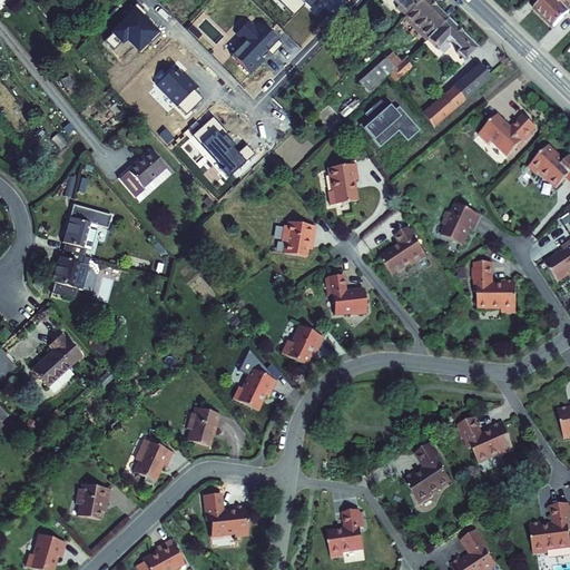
[(281,0),(294,13),(304,3),(308,8),(315,0),(281,0)]
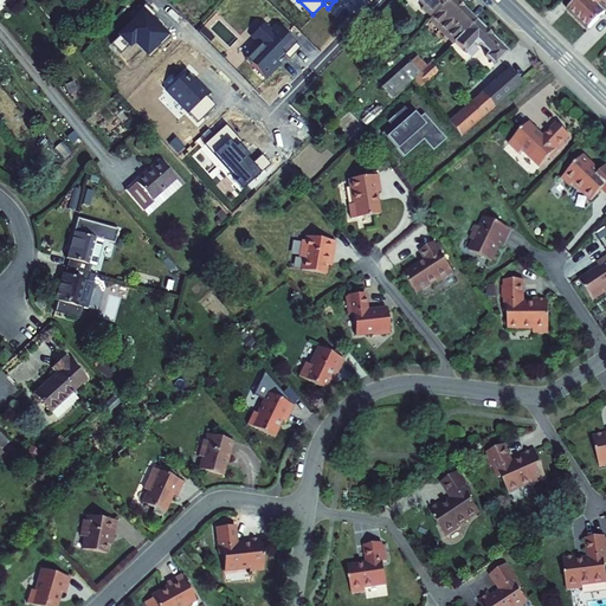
[(450,0),(413,0),(425,11),(423,13),(431,21),(452,1),(450,0)]
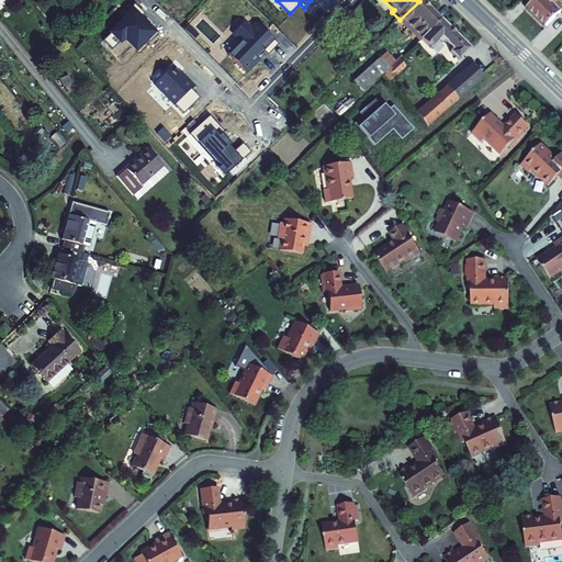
[(535,0),(523,12),(542,32),(558,17),(550,8),(557,0),(535,0)]
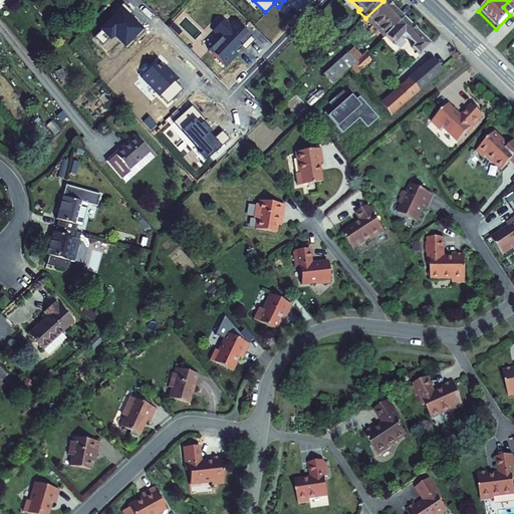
[(383,1),(365,18),(378,31),(376,33),(381,38),(401,19),(383,1)]
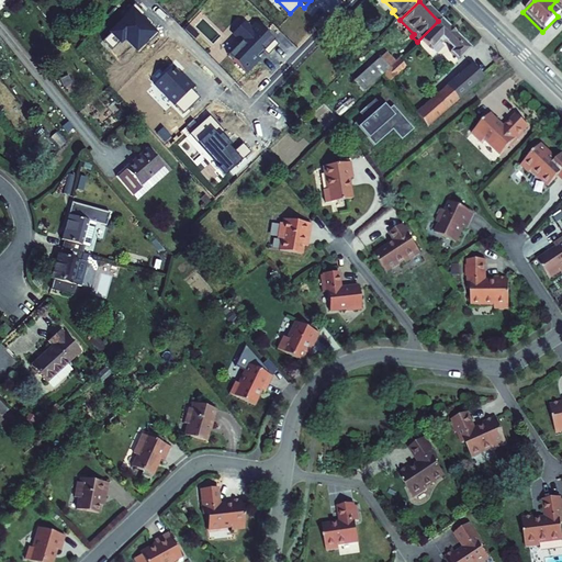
[(157,31),(132,7),(108,31),(122,45),(125,41),(137,52),(157,31)]
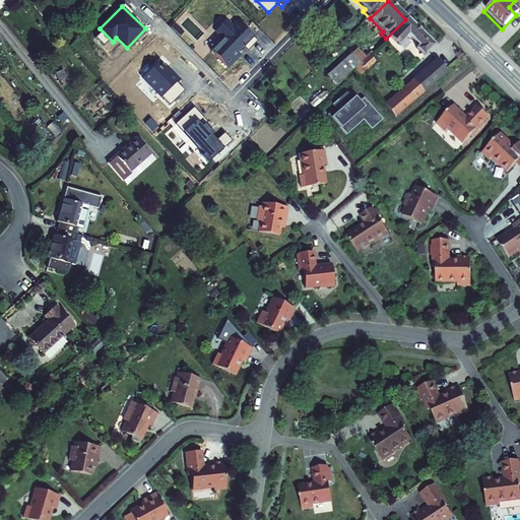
[(221,41),(211,51),(228,67),(256,40),(232,15),(214,33),(221,41)]
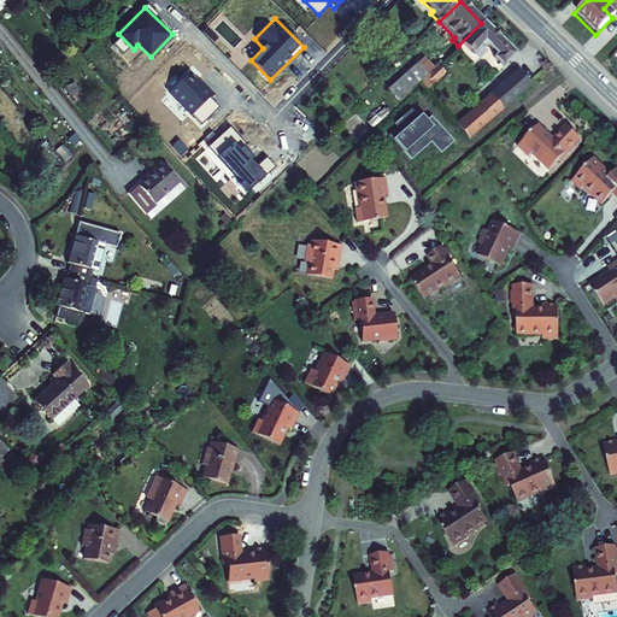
[(439,22),(436,25),(452,40),(454,37),(439,22)]
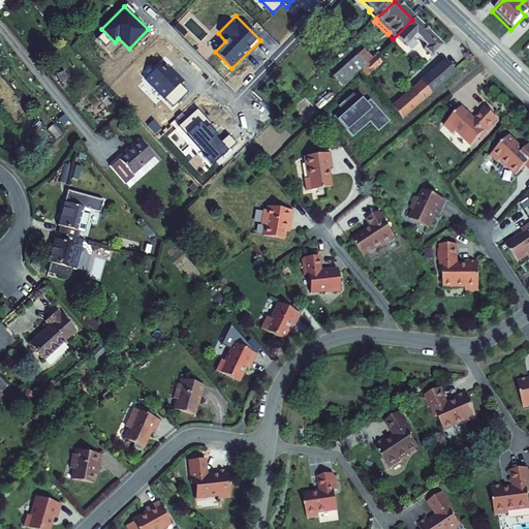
[(442,50),(412,20),(393,39),(406,52),(412,45),(430,62),(442,50)]
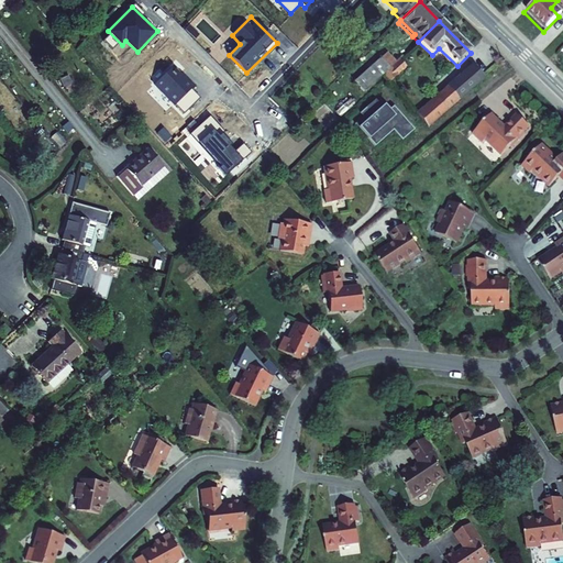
[(405,55),(389,69),(387,73),(393,79),(411,62),(405,55)]
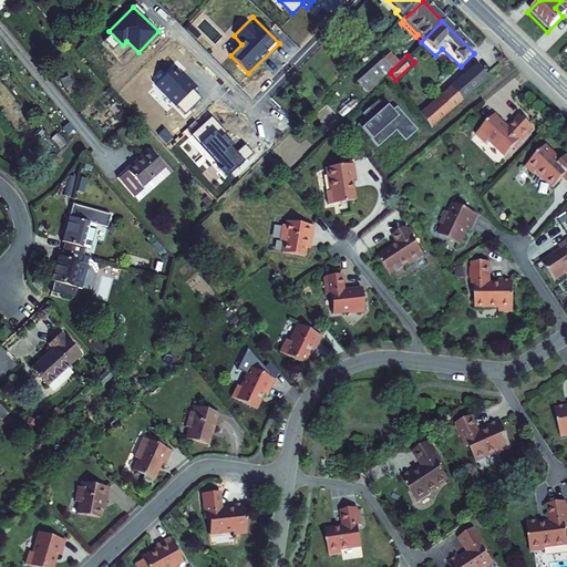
[(356,88),(366,96),(390,73),(392,70),(382,60),(356,88)]
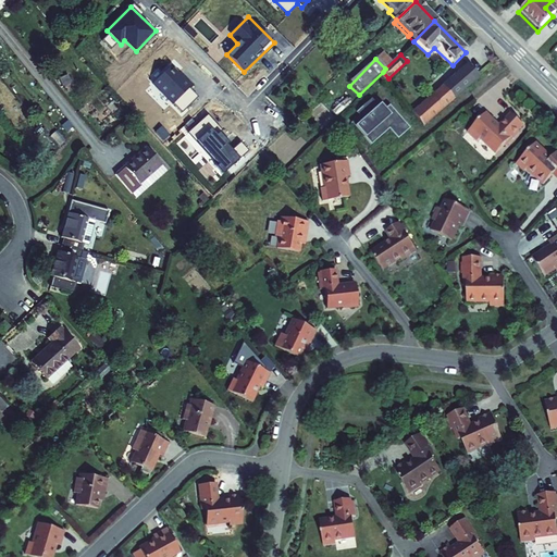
[(473,64),(420,113),(431,124),(484,76),(473,64)]
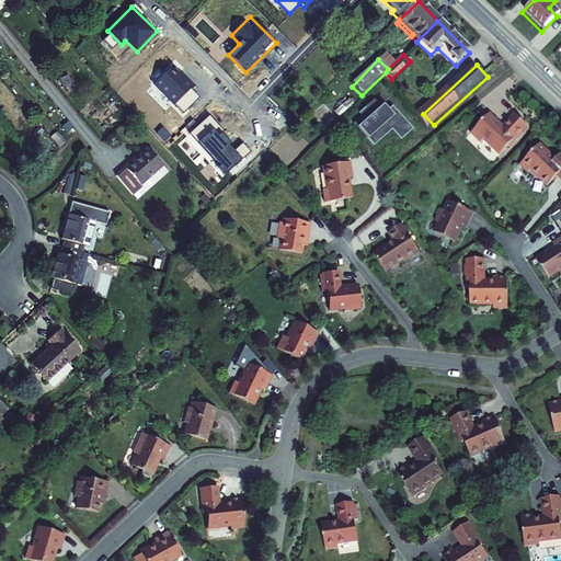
[(172,67),(153,86),(173,105),(175,103),(183,112),(197,98),(190,89),(192,87),(172,67)]
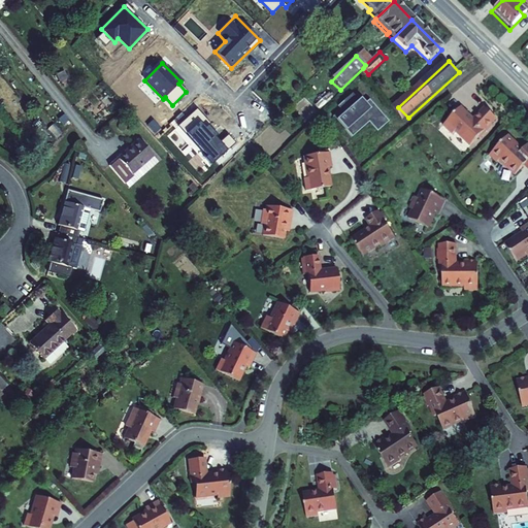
[(357,92),(342,105),(345,108),(338,114),(358,136),(361,134),(359,132),(375,118),(384,127),(390,122),(391,123),(395,120),(374,98),(368,103),(357,92)]
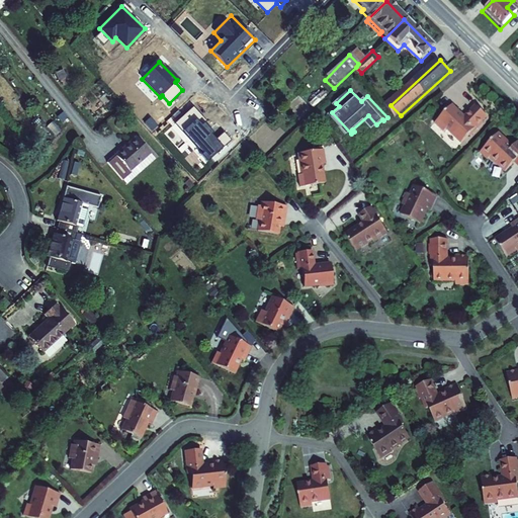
[(489,118),(476,105),(464,117),(453,107),(435,125),(444,135),(448,132),(462,146),(471,137),(472,138),(485,124),(484,123),(489,118)]
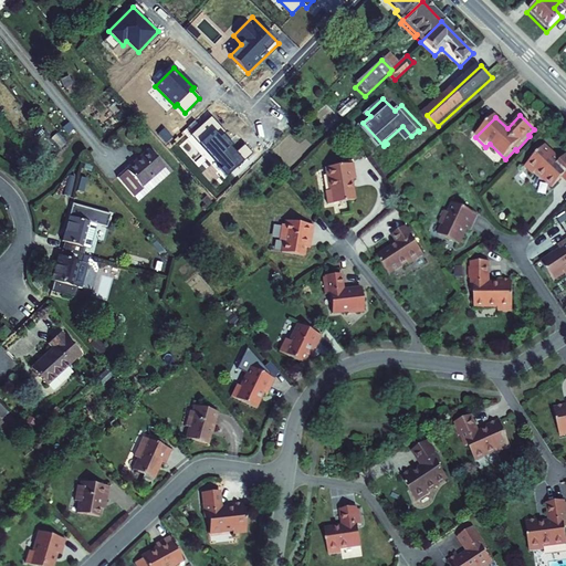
[(218,169),(226,178),(252,154),(244,146),(236,154),(230,148),(232,146),(223,135),(224,134),(210,117),(191,135),(199,145),(200,144),(221,167),(218,169)]
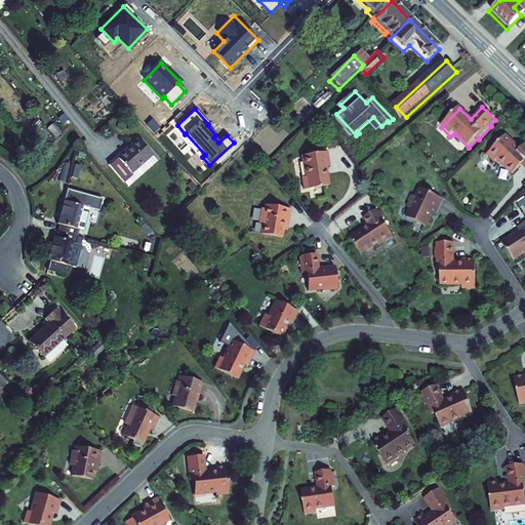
[(357,131),(359,133),(373,120),(381,129),(389,122),(388,121),(381,126),(373,117),(357,131)]
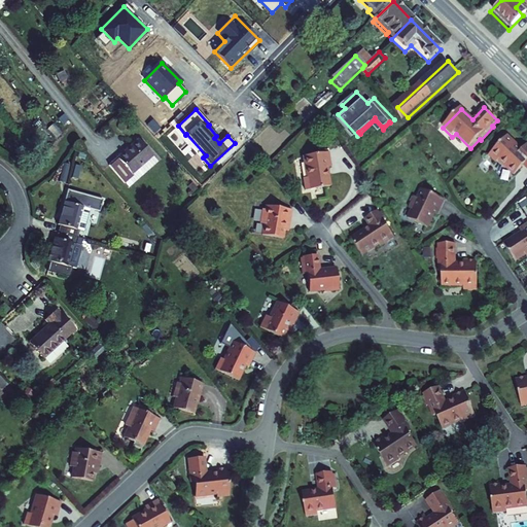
[(135,138),(107,163),(124,181),(131,174),(130,172),(149,153),(135,138)]
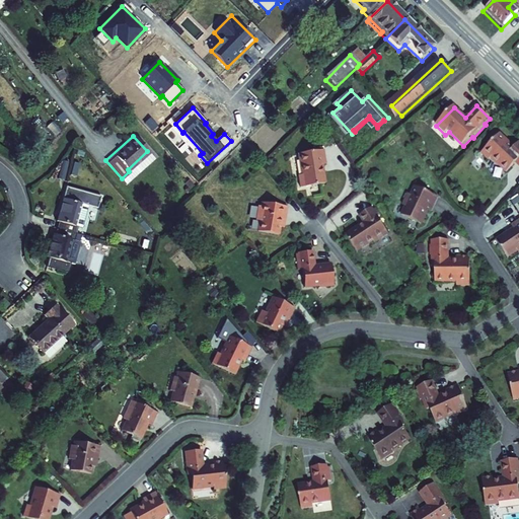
[(507,174),(518,164),(518,149),(517,151),(501,136),(483,155),(490,162),(493,160),(507,174)]
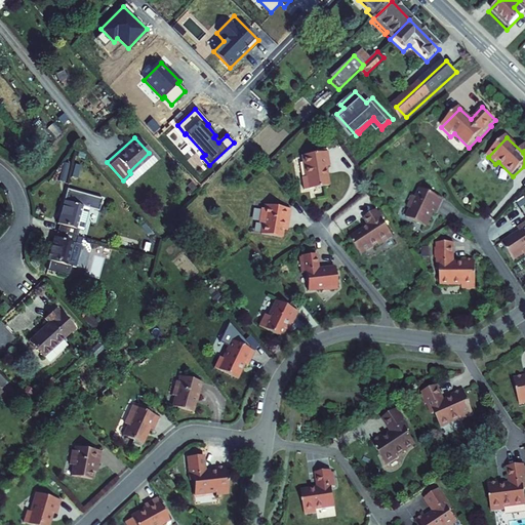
[(328,151),(303,154),(305,176),(303,176),(304,189),(328,186),(326,166),(330,165),(328,151)]
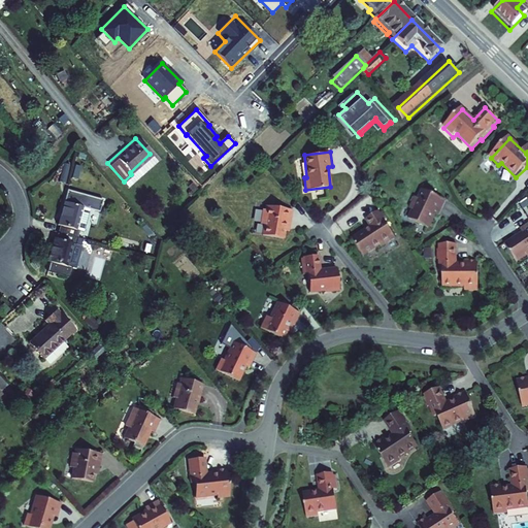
[(449,203),(426,192),(421,200),(418,198),(413,210),(416,212),(411,220),(431,230),(438,215),(441,217),(449,203)]
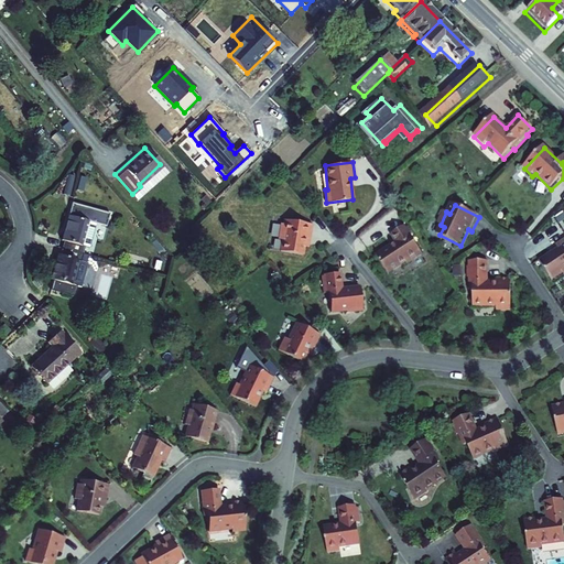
[(69,247),(67,255),(88,261),(90,253),(94,253),(100,231),(107,234),(110,223),(77,212),(66,246),(69,247)]
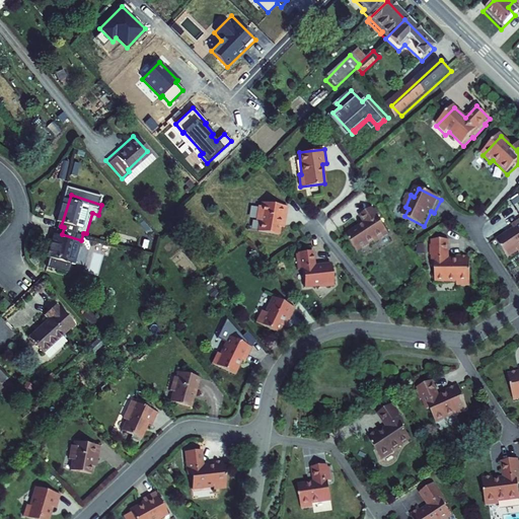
[(283,216),(287,216),(289,204),(265,199),(264,204),(261,203),(257,217),(262,217),(260,228),(280,232),(281,225),(283,216)]
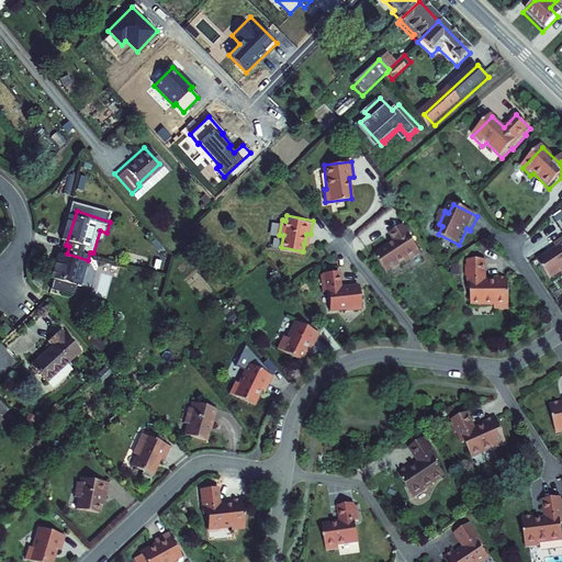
[(423,254),(404,227),(392,236),(397,243),(377,257),(389,274),(407,261),(409,263),(423,254)]
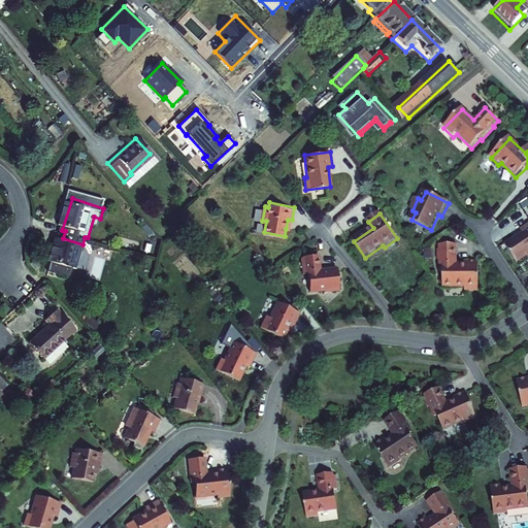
[(527,228),(524,232),(526,235),(508,246),(520,265),(527,259),(527,228)]
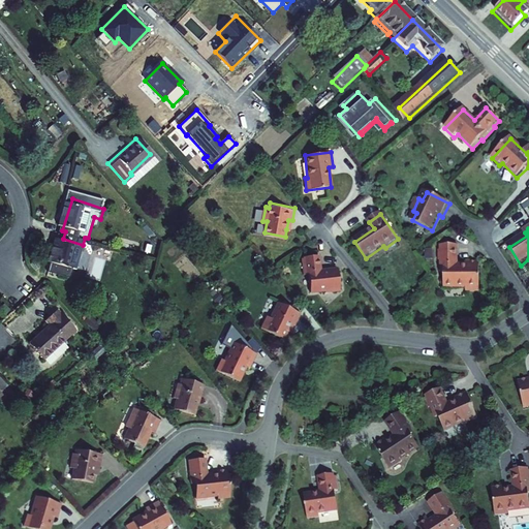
[(81,252),(83,245),(63,239),(61,244),(59,243),(51,268),(54,268),(52,277),(72,284),(75,274),(79,275),(86,253),(81,252)]
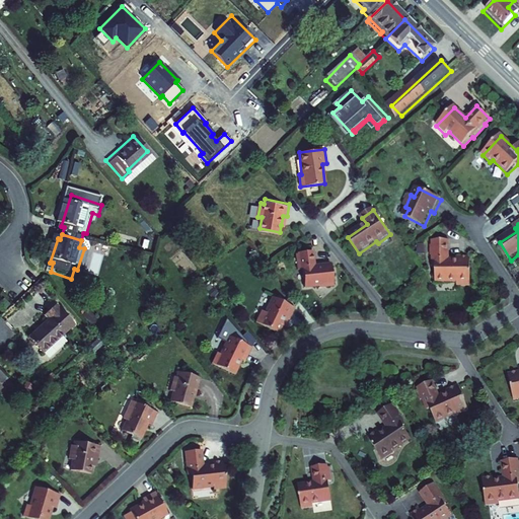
[(453,242),(437,241),(436,269),(439,270),(438,284),(459,285),(459,288),(473,289),(474,260),(463,258),(462,262),(452,262),(453,242)]
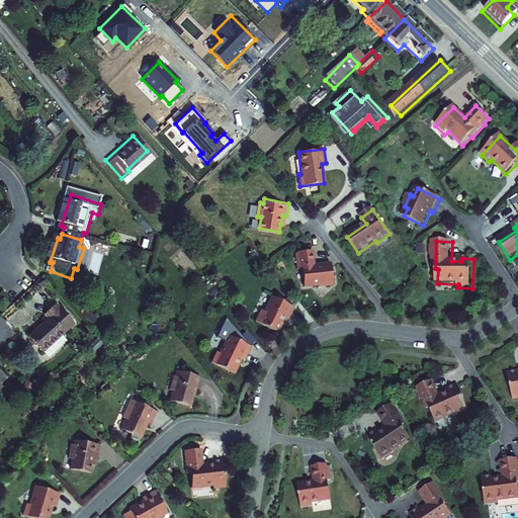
[(303,271),(305,288),(320,286),(320,288),(334,286),(332,265),(315,268),(314,252),(296,254),(298,271),(303,271)]
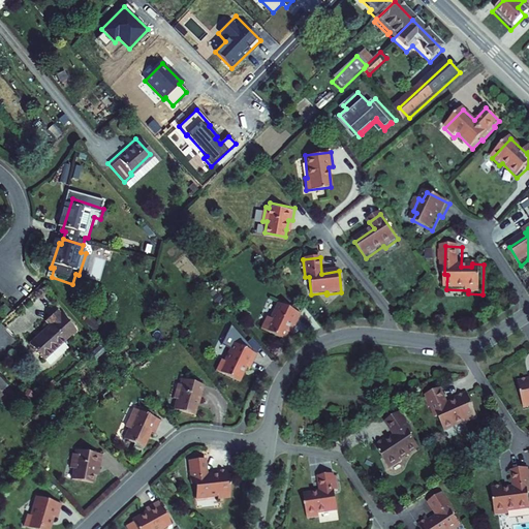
[(297,328),(304,316),(282,304),(274,319),(271,318),(265,329),(285,341),(293,325),(297,328)]
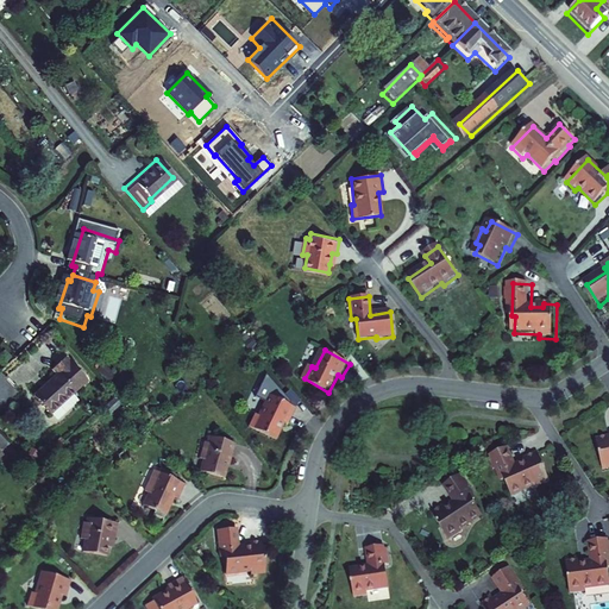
[(55,375),(32,397),(48,414),(83,382),(61,358),(49,369),(55,375)]
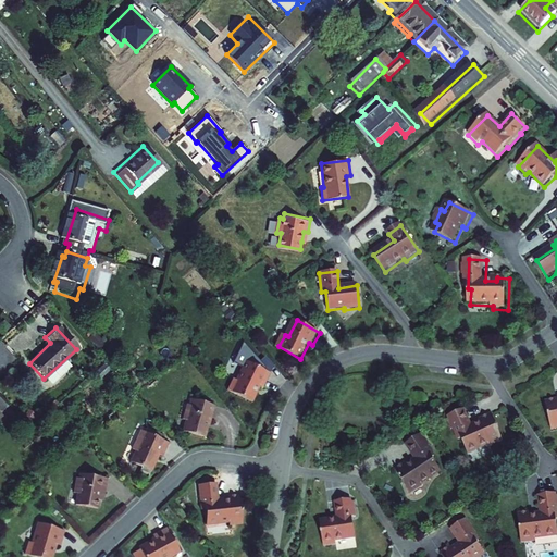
[(243,344),(232,364),(242,370),(235,383),(232,381),(225,392),(249,405),(258,388),(261,391),(269,376),(263,373),(264,371),(243,344)]
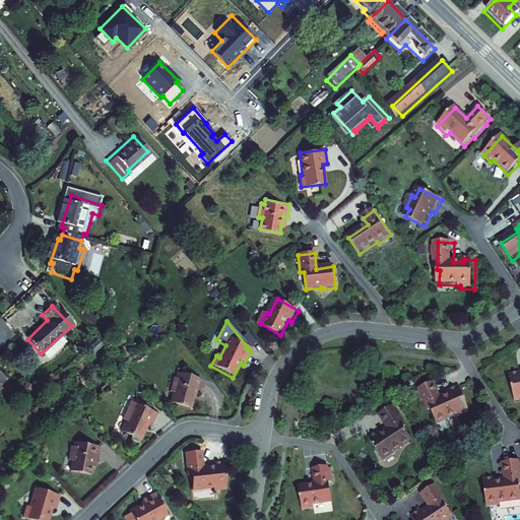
[(198,382),(176,375),(175,380),(172,380),(168,393),(172,394),(168,404),(188,410),(193,394),(194,394),(198,382)]
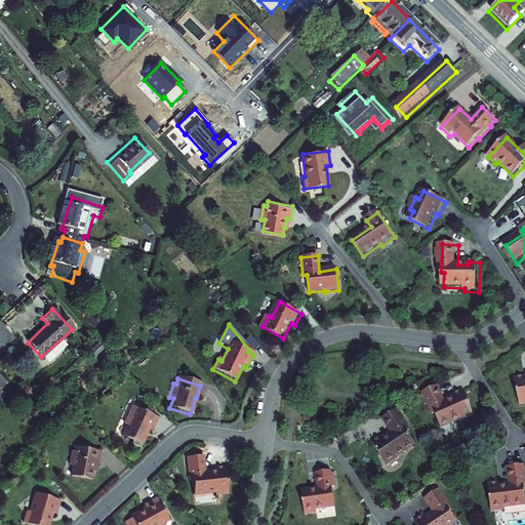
[(524,378),(515,381),(520,409),(524,408),(524,378)]
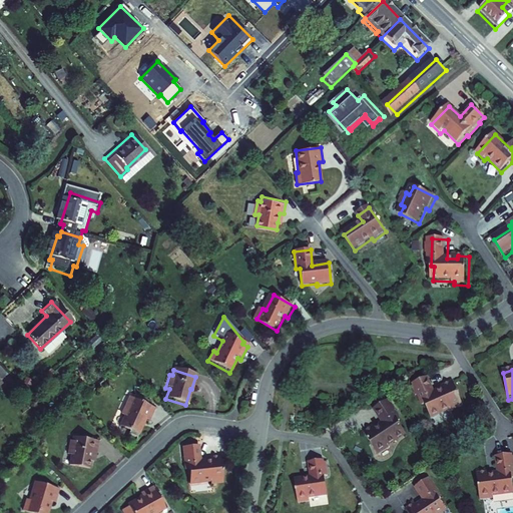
[(425,411),(431,424),(451,416),(451,418),(462,413),(451,388),(442,392),(443,394),(434,398),(427,383),(412,390),(422,412),(425,411)]
